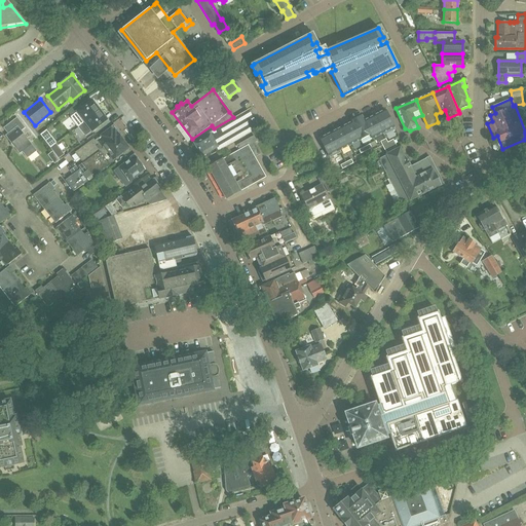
[(78,126),(101,109),(97,104),(95,105),(91,101),(71,117),(78,126)]
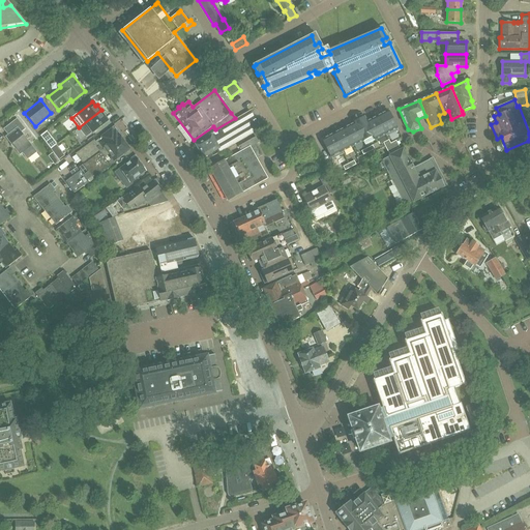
[(106,116),(101,110),(79,127),(86,138),(108,121),(105,117),(106,116)]
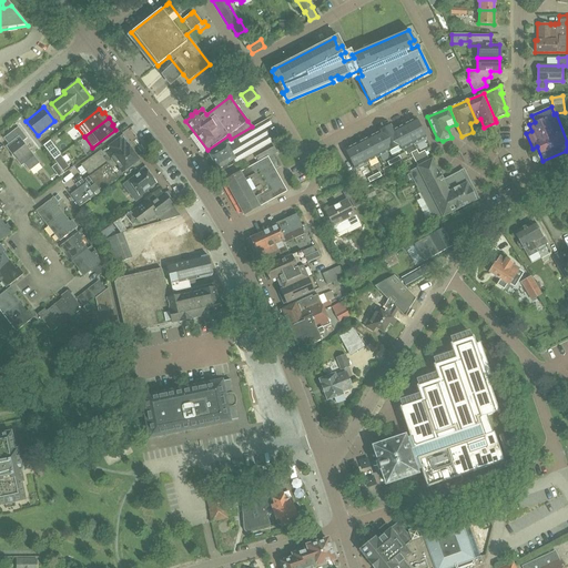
[(253,128),(232,140),(224,144),(225,146),(210,155),(217,169),(234,160),(236,163),(279,138),(267,119),(253,128)]
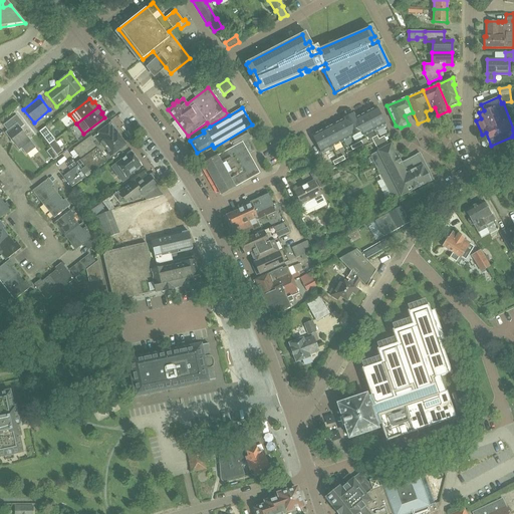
[(365,113),(374,130),(384,124),(376,108),(365,113)]
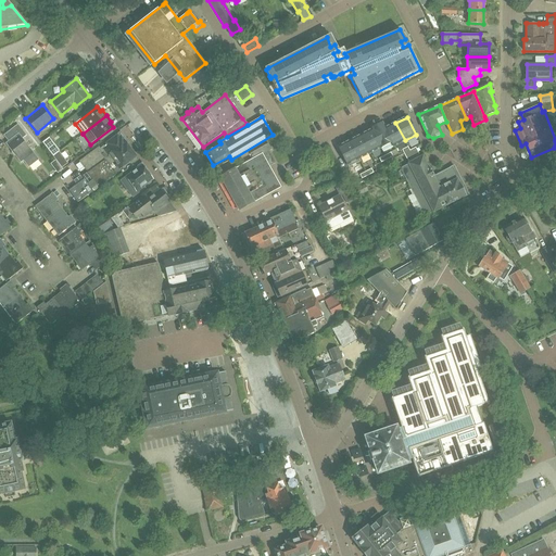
[(405,140),(395,123),(384,129),(392,144),(393,147),(405,140)]
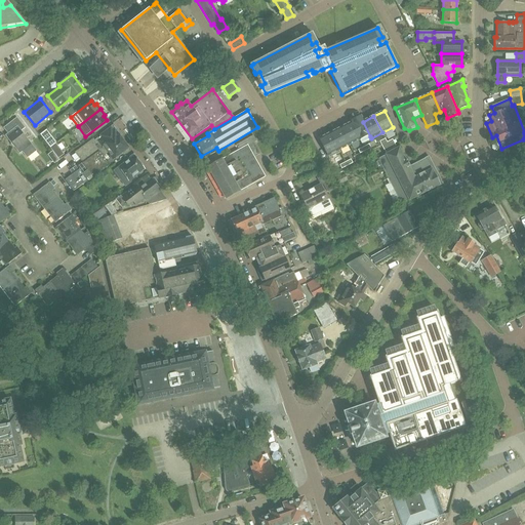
[(19,154),(22,152),(27,159),(37,151),(32,144),(22,130),(26,127),(17,117),(3,128),(8,133),(5,135),(19,154)]
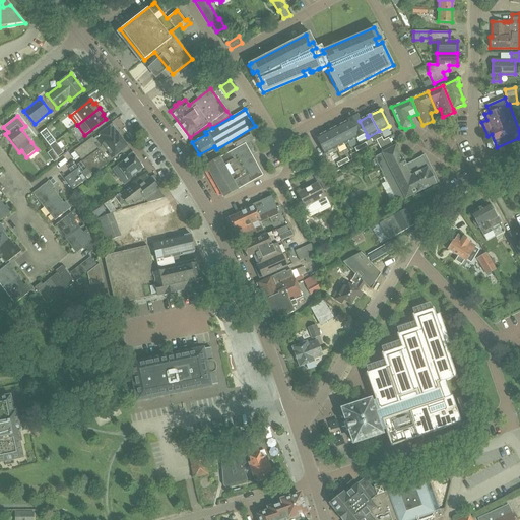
[(360,121),(358,117),(347,122),(348,123),(356,140),(367,135),(360,121)]
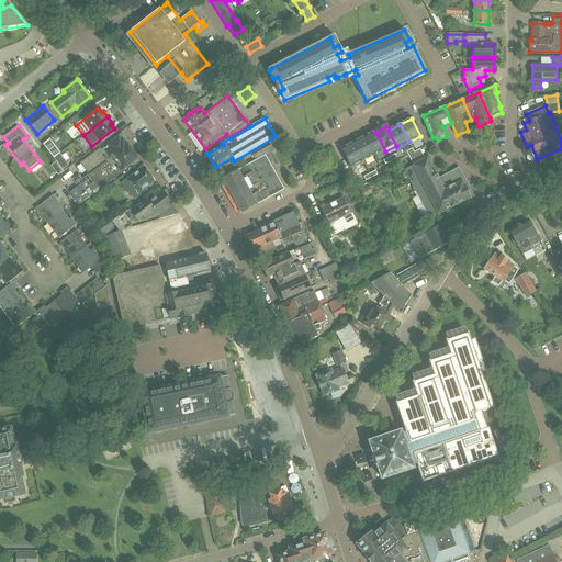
[(374,157),(385,152),(377,133),(366,138),(374,157)]
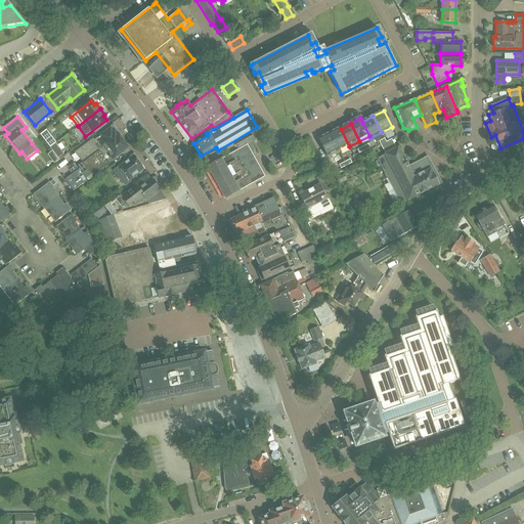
[(82,163),(91,175),(93,177),(110,165),(102,156),(107,151),(114,159),(128,147),(120,136),(121,135),(113,126),(100,135),(94,140),(92,138),(87,142),(75,153),(82,163)]
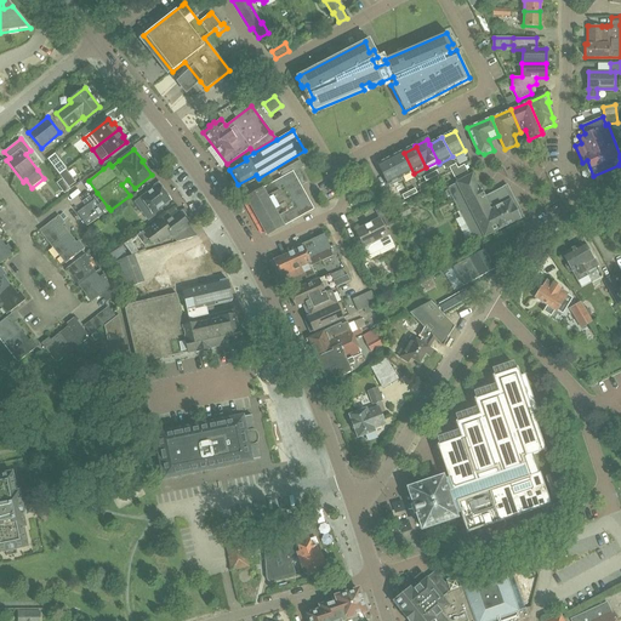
[(493,163),(501,155),(497,151),(489,158),(493,163)]
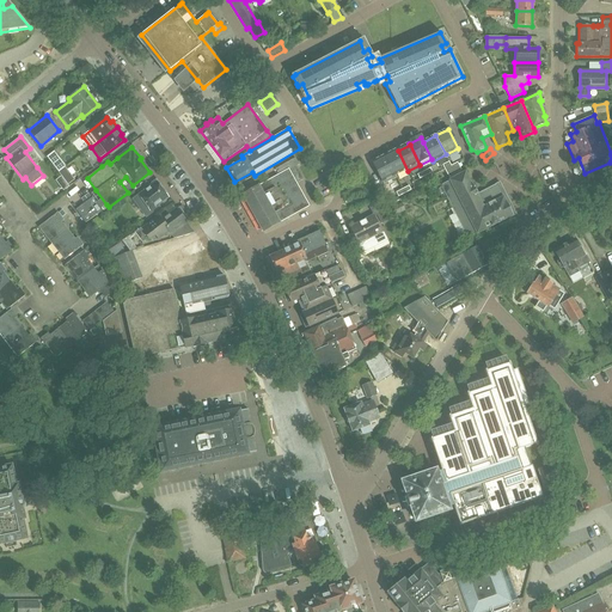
[(59,172),(66,167),(67,166),(54,151),(47,157),(57,171),(59,172)]
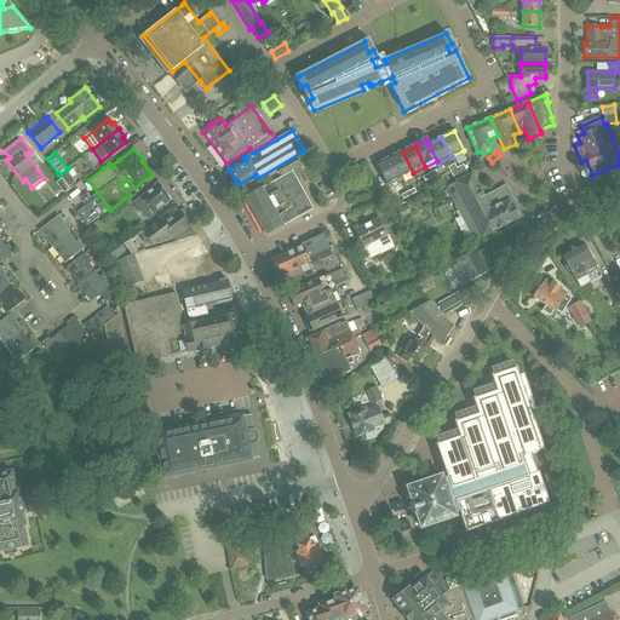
[(413,173),(403,153),(391,159),(401,179),(413,173)]
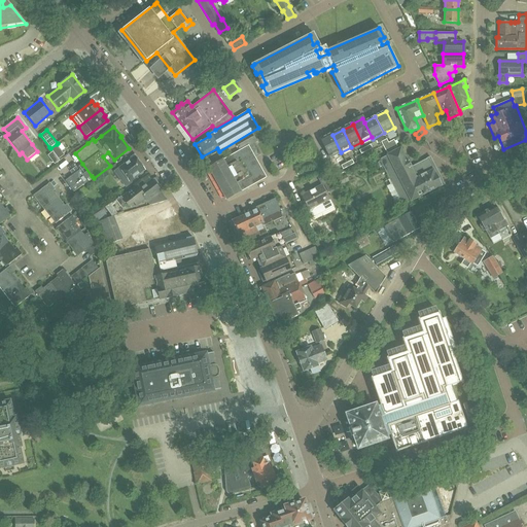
[(341,152),(332,135),(321,140),(329,157),(341,152)]
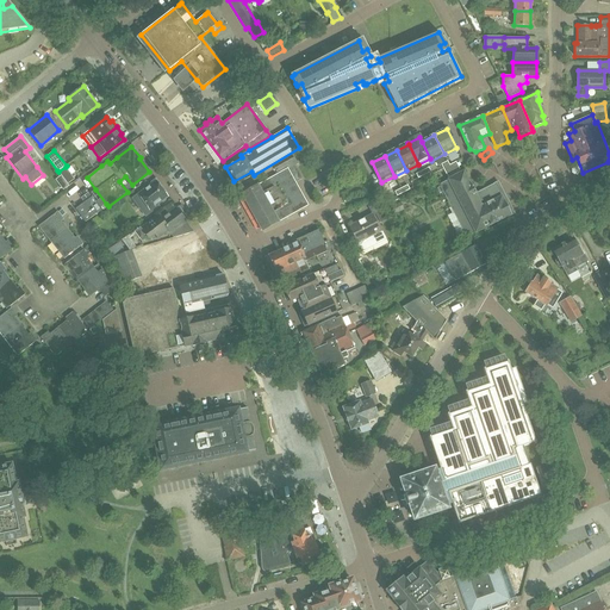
[(242,194),(262,231),(309,205),(296,182),(303,179),(294,166),(298,165),(294,157),(275,168),(278,174),(242,194)]
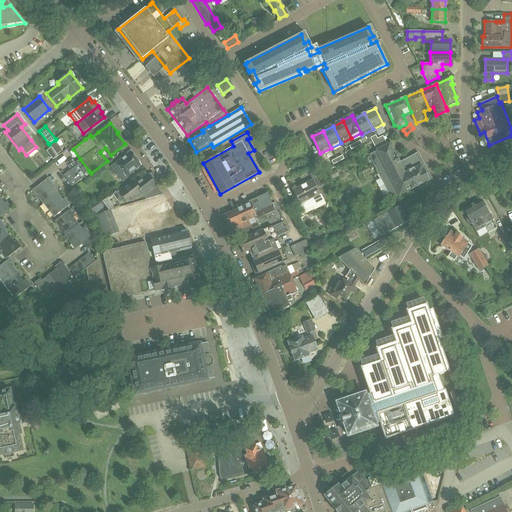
[(63,150),(55,140),(49,144),(57,155),(63,150)]
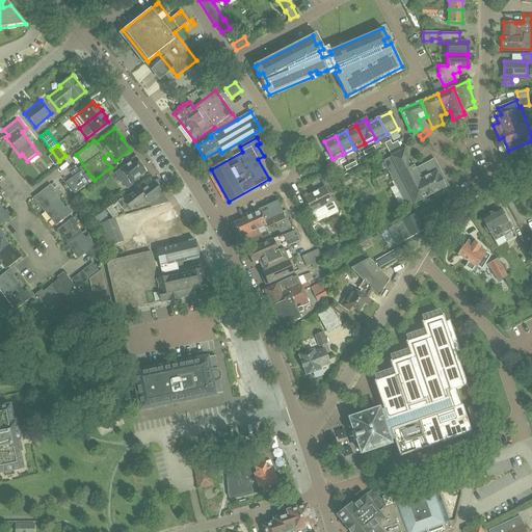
[(388,168),(406,206),(413,202),(414,203),(445,187),(445,186),(446,185),(435,162),(433,159),(430,160),(431,161),(415,168),(411,162),(410,162),(404,150),(383,160),(384,162),(382,164),(383,168),(388,168)]
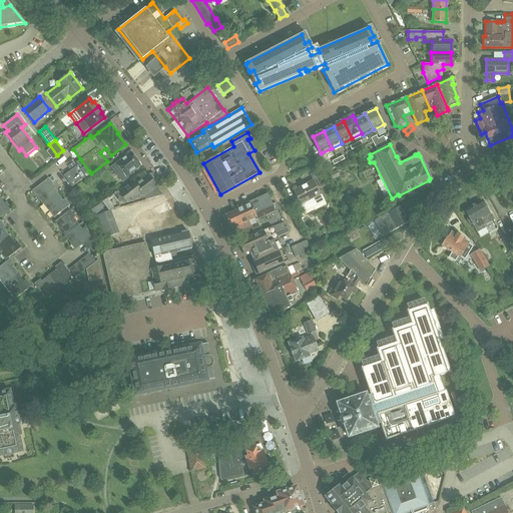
[(58,156),(51,147),(47,151),(53,160),(58,156)]
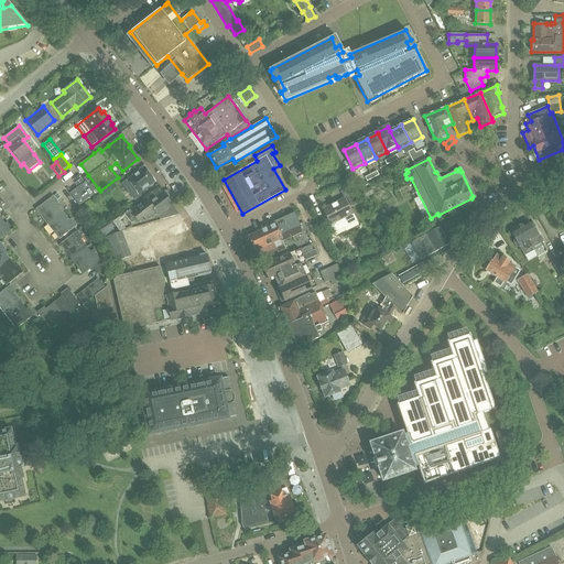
[(175,183),(185,175),(177,165),(167,173),(175,183)]
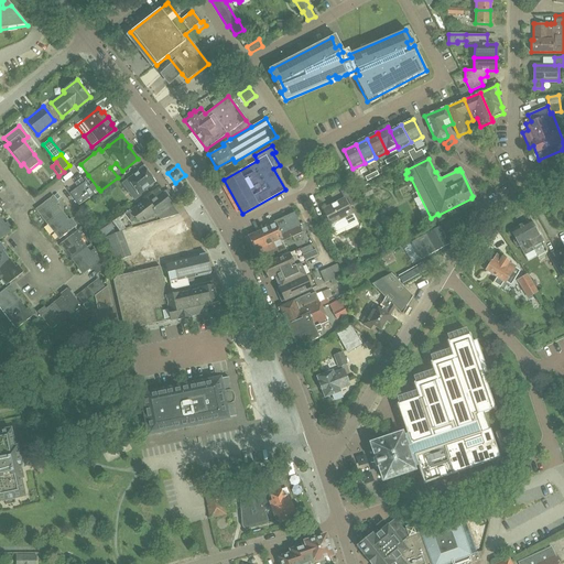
[(122,183),(134,199),(147,191),(144,190),(154,182),(143,167),(122,183)]
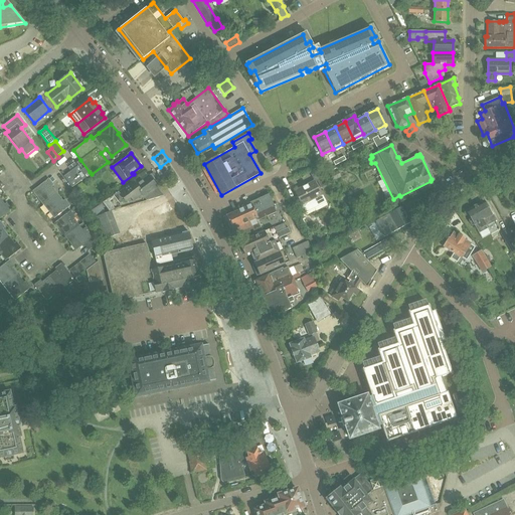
[(71,187),(72,188),(87,177),(86,175),(90,172),(80,160),(76,164),(77,166),(76,166),(71,171),(63,177),(71,187)]
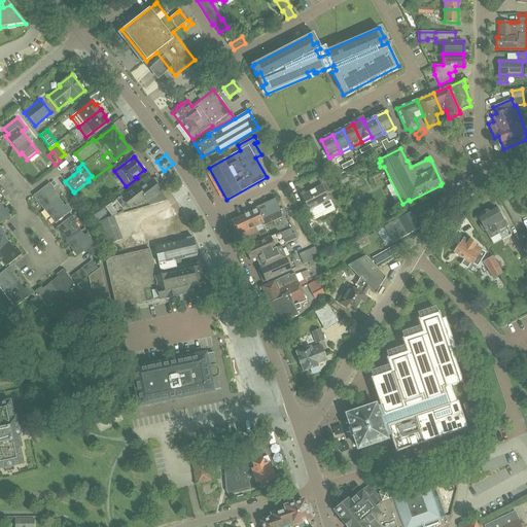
[(336,181),(339,186),(349,182),(346,176),(336,181)]
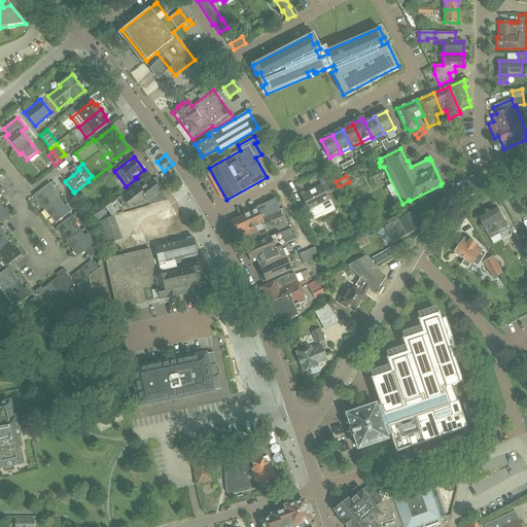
[(110,205),(114,210),(129,207),(134,203),(137,206),(145,200),(147,202),(161,191),(151,179),(139,189),(137,186),(121,198),(121,197),(110,205)]
